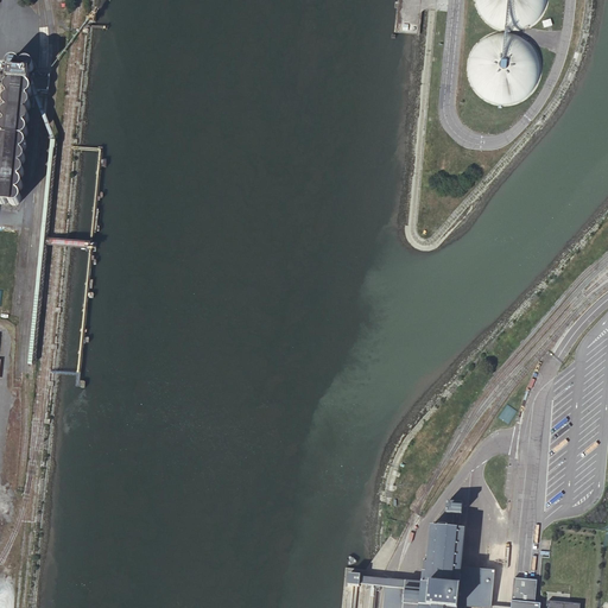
[(474,0),(475,1),(476,6),(477,11),(480,16),(483,20),(487,24),(491,26),(495,29),(500,31),(505,32),(510,33),(514,32),(519,32),(524,31),(529,29),(533,25),(537,23),(540,18),(544,12),(545,7),(546,2),(546,0),(474,0)]
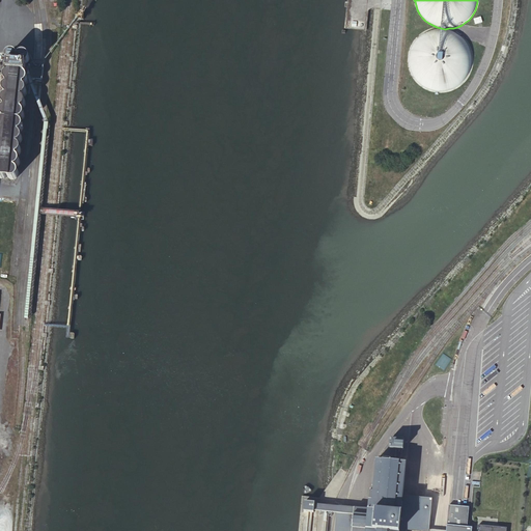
[(441,30),(438,30),(436,30),(431,31),(427,33),(423,35),(420,37),(417,42),(414,45),(412,49),(410,53),(410,57),(409,61),(409,66),(410,71),(412,75),(414,79),(416,82),(419,85),(423,88),(426,90),(430,92),(435,93),(440,94),(444,93),(448,93),(452,91),(456,90),(460,87),(467,81),(469,77),(471,73),(473,66),(473,62),(473,58),(472,53),(470,49),(468,45),(466,42),(463,38),(459,35),(455,33),(451,31),(447,30),(441,30)]
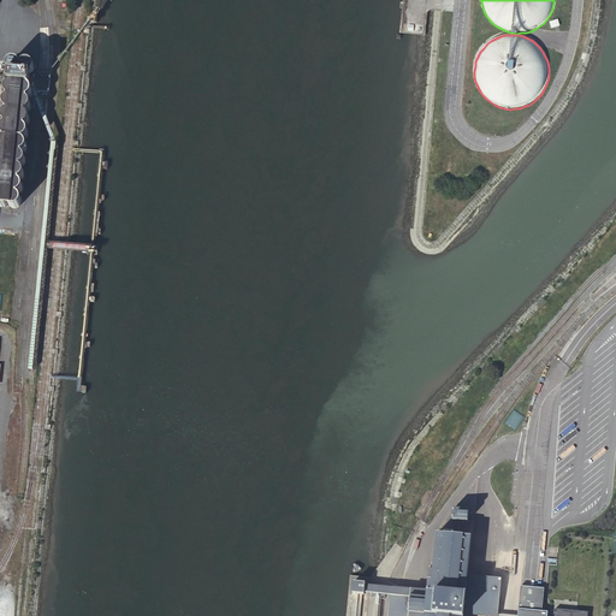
[(12,59),(11,63),(11,65),(11,72),(15,72),(12,84),(10,84),(9,84),(7,86),(7,87),(7,88),(6,88),(6,89),(6,90),(6,92),(6,93),(7,94),(7,95),(9,96),(7,98),(6,99),(6,100),(5,101),(5,102),(5,104),(5,105),(5,106),(6,107),(7,110),(6,111),(5,112),(4,114),(4,117),(4,119),(5,122),(5,123),(4,123),(4,125),(3,126),(3,128),(3,130),(3,131),(3,134),(4,136),(3,137),(1,140),(1,141),(1,143),(1,146),(1,147),(1,148),(3,149),(3,150),(1,152),(1,153),(0,154),(0,160),(0,163),(1,164),(0,165),(0,177),(0,178),(0,206),(1,207),(3,207),(6,208),(7,207),(9,206),(10,205),(10,206),(12,207),(13,208),(13,209),(15,209),(16,209),(17,209),(18,209),(21,208),(22,208),(23,207),(23,206),(24,205),(25,203),(25,202),(25,201),(25,199),(24,197),(24,196),(22,195),(24,193),(24,191),(25,190),(25,189),(27,188),(27,187),(27,185),(25,184),(25,183),(24,181),(25,178),(27,177),(28,175),(28,172),(28,170),(28,169),(27,167),(27,166),(25,165),(28,164),(28,163),(29,161),(29,160),(29,159),(29,158),(29,157),(29,155),(29,154),(28,153),(28,152),(27,152),(28,150),(29,148),(30,147),(30,146),(30,144),(30,143),(30,141),(30,140),(29,138),(31,136),(31,135),(31,131),(31,130),(31,128),(30,125),(30,124),(33,123),(33,120),(33,119),(34,118),(34,117),(34,116),(33,114),(31,112),(34,110),(34,108),(35,107),(35,106),(35,104),(35,102),(35,101),(34,100),(33,98),(34,96),(35,95),(36,94),(36,93),(36,92),(36,89),(36,87),(35,86),(31,86),(33,73),(37,75),(39,67),(40,63),(40,61),(39,61),(39,60),(39,58),(36,57),(35,55),(33,55),(31,55),(29,57),(27,58),(27,59),(25,60),(25,59),(25,58),(24,58),(23,57),(23,55),(22,55),(21,54),(19,54),(18,54),(16,54),(15,55),(13,57),(12,59)]
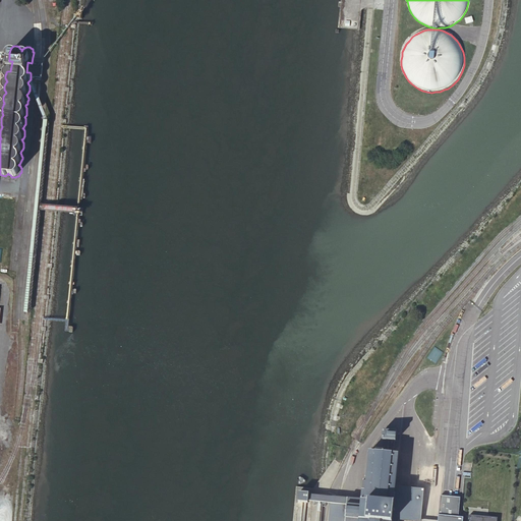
[(9,55),(3,54),(1,70),(8,71),(10,71),(12,61),(9,61),(9,55)]
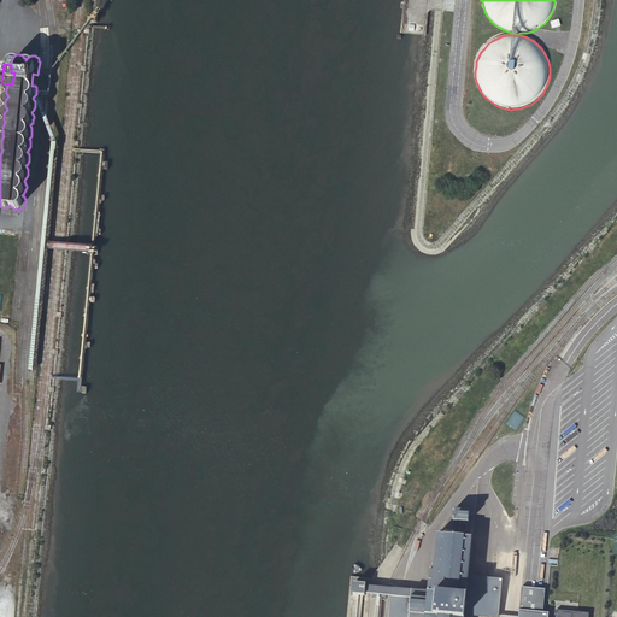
[(56,69),(53,69),(47,69),(40,68),(39,68),(37,75),(33,74),(31,86),(35,86),(37,86),(46,87),(52,88),(53,88),(56,69)]
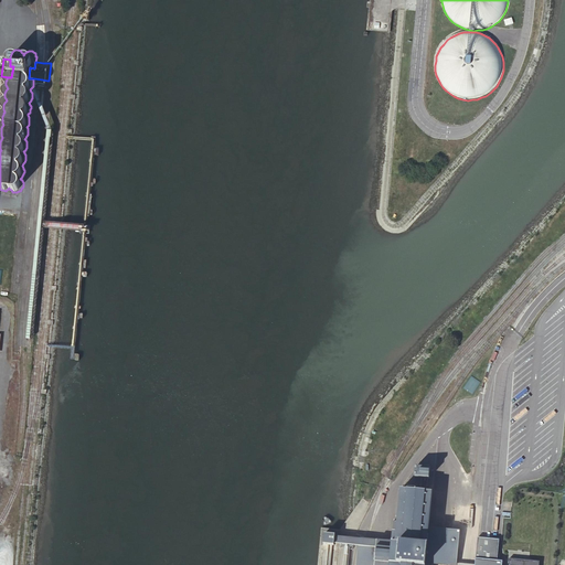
[(9,77),(1,76),(0,86),(0,92),(4,93),(6,92),(6,91),(7,89),(8,88),(7,87),(7,86),(6,85),(6,84),(6,83),(6,82),(6,81),(7,81),(7,80),(7,78),(8,77),(9,77)]
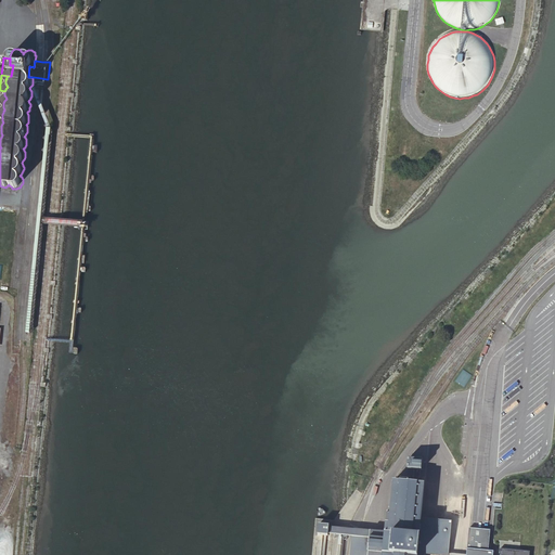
[(462,369),(455,381),(465,387),(472,375),(462,369)]
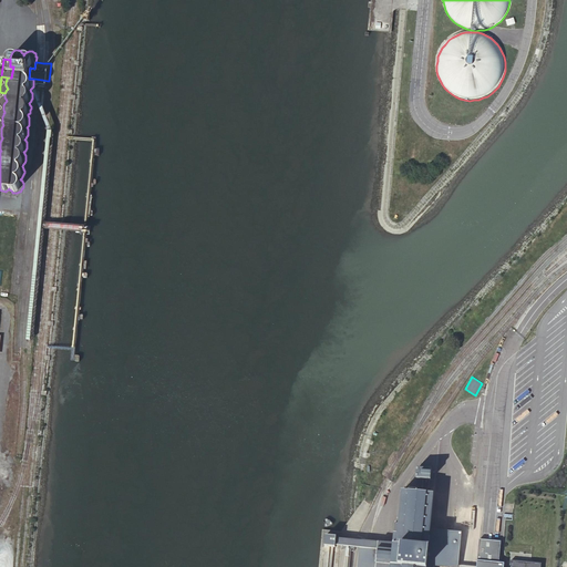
[(424,471),(424,467),(418,467),(416,477),(433,478),(434,471),(424,471)]
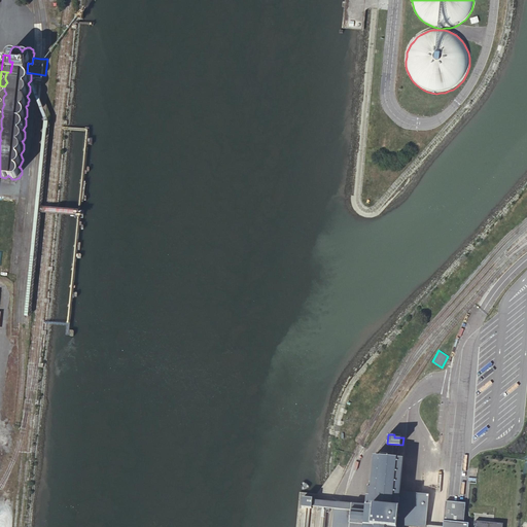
[(400,491),(403,456),(365,453),(358,526),(395,526),(396,523),(424,525),(427,494),(400,491)]
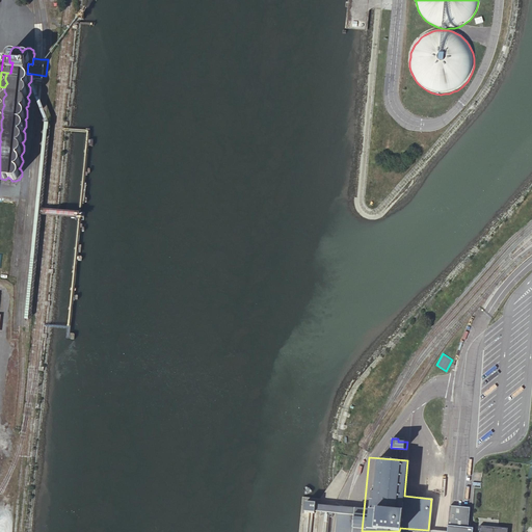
[(306,511),(316,511),(316,502),(306,501),(306,511)]
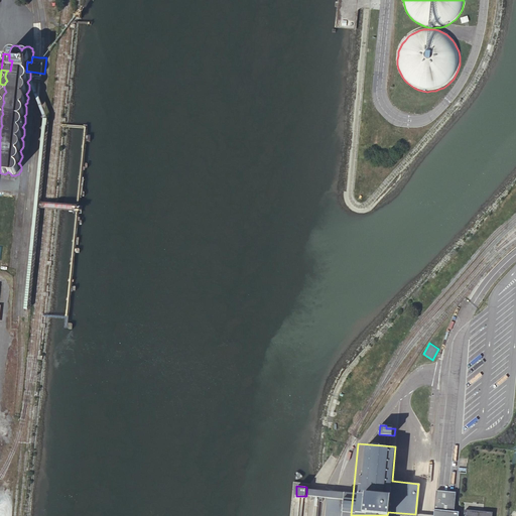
[(441,493),(435,492),(433,515),(460,515),(461,513),(453,513),(455,494),(441,493)]
